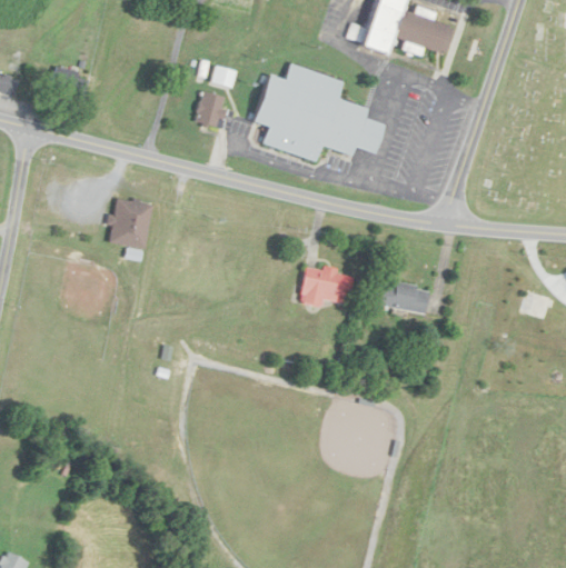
[(444,53),(453,26),(400,10),(403,0),(376,0),(363,46),(386,52),(390,38),(444,53)]
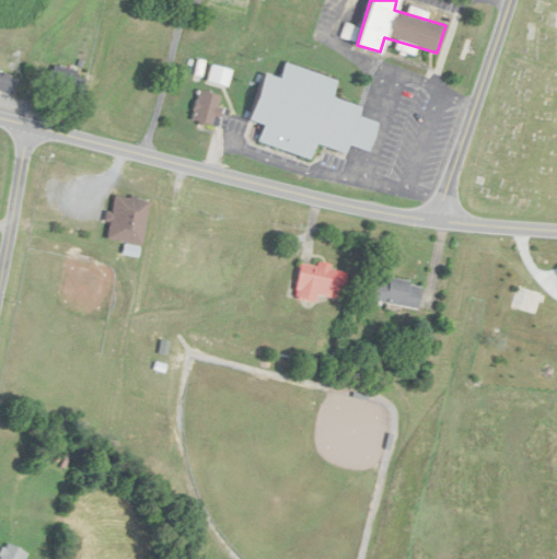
[(259,142),(313,159),(317,143),(348,153),(351,146),(371,151),(380,123),(360,117),(363,106),(334,97),(339,80),(287,63),(282,79),(265,73),(251,119),(265,124),(259,142)]
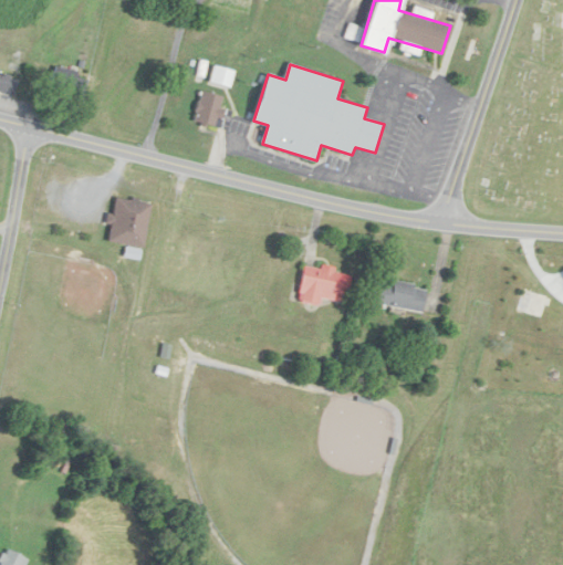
[(231,89),(237,72),(218,66),(212,82),(231,89)]
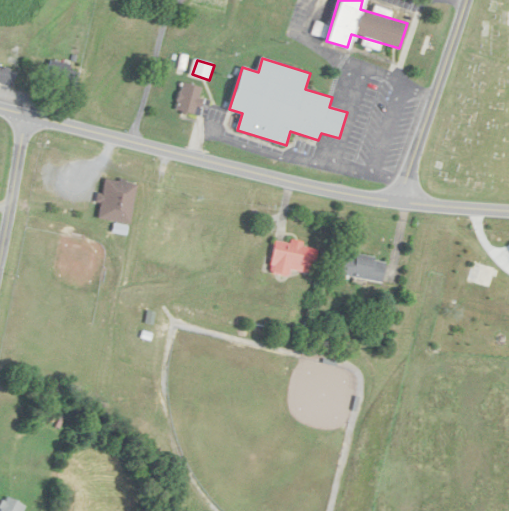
[(78,88),(81,66),(51,61),(47,83),(78,88)]
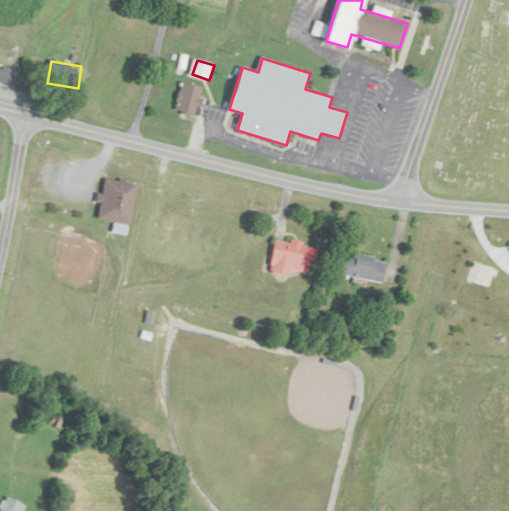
[(207,98),(202,96),(204,87),(184,82),(177,110),(202,117),(207,98)]
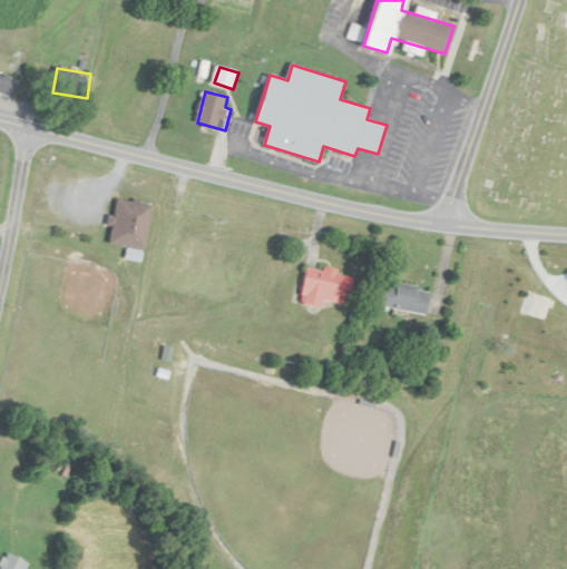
[(119,198),(135,202),(136,198),(143,199),(143,204),(156,206),(147,251),(110,243),(114,226),(108,225),(110,213),(116,214),(119,198)]
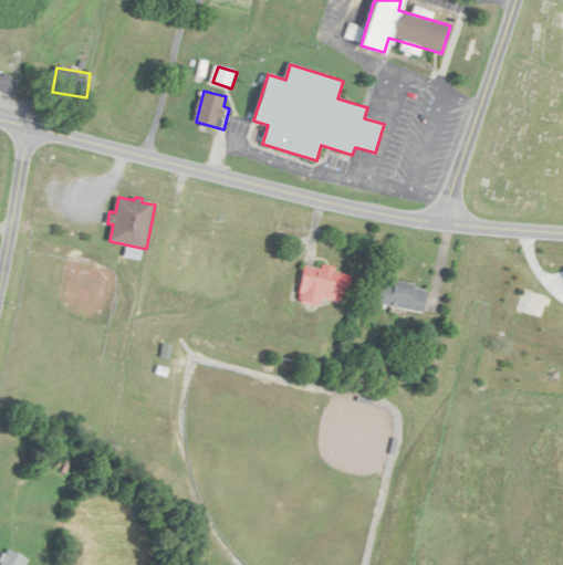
[(348,303),(354,273),(306,263),(299,301),(322,305),(323,297),(348,303)]
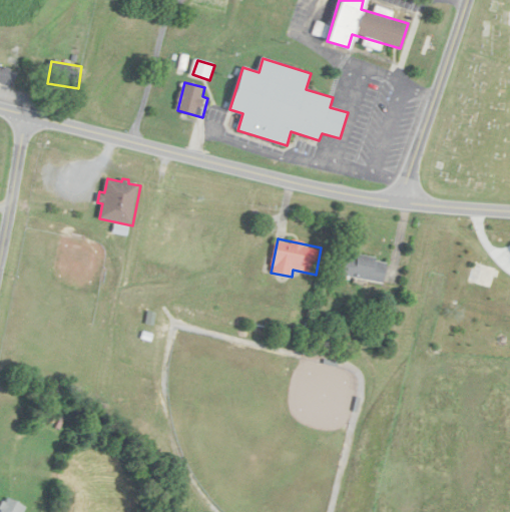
[(384,284),(389,261),(348,252),(343,276),(384,284)]
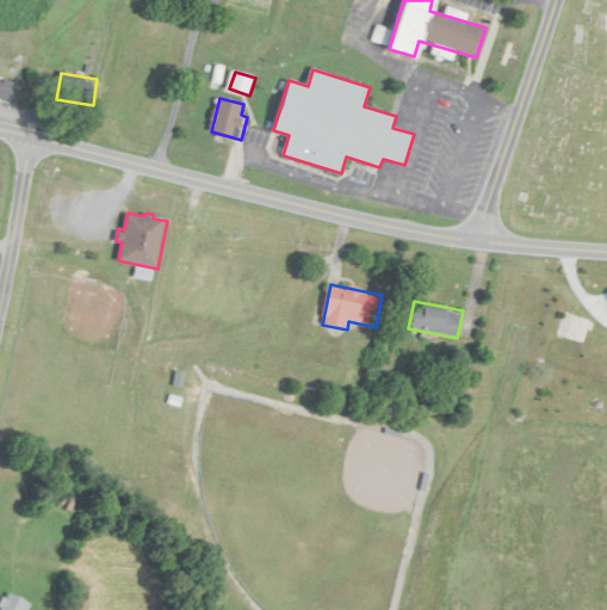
[(28,609),(31,604),(11,592),(0,609),(28,609)]
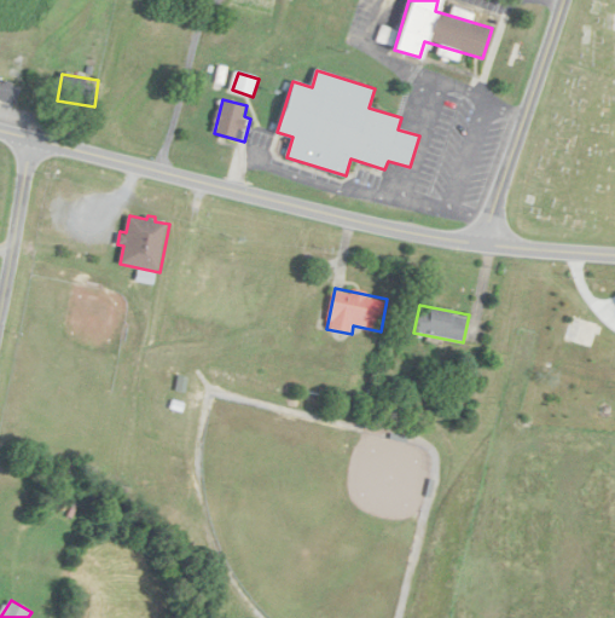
All buildings are outlined.
